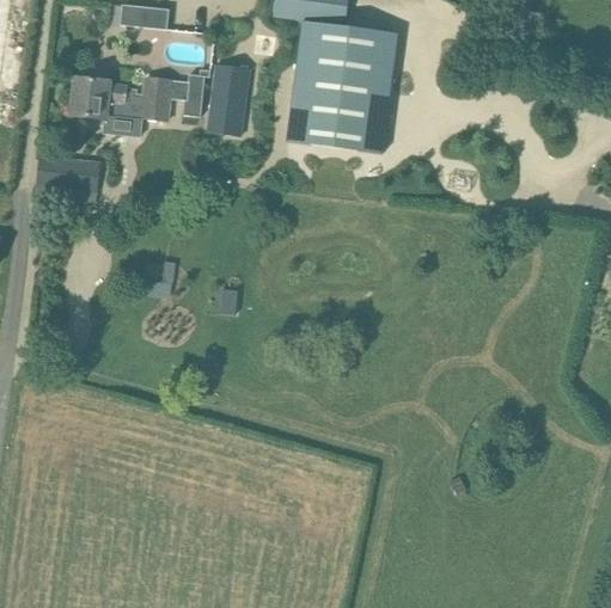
[(275,0),(274,14),(303,19),(344,25),(348,0),(275,0)]
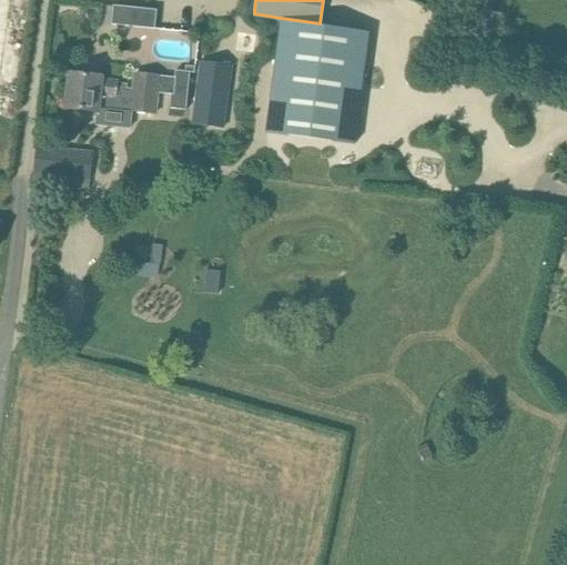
[(140,4),(112,2),(110,22),(139,24),(140,4)]
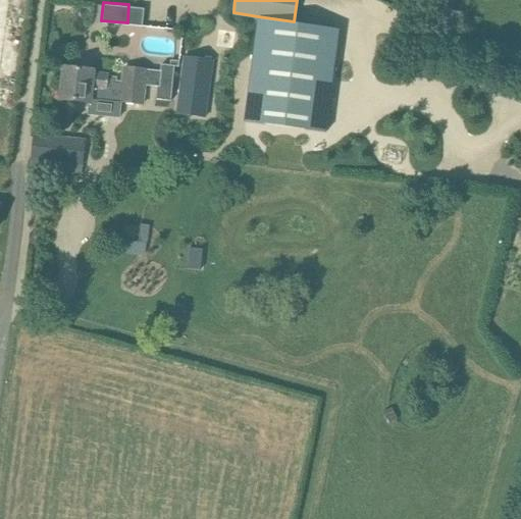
[(294,21),(258,16),(244,119),(325,131),(339,28),(294,21)]
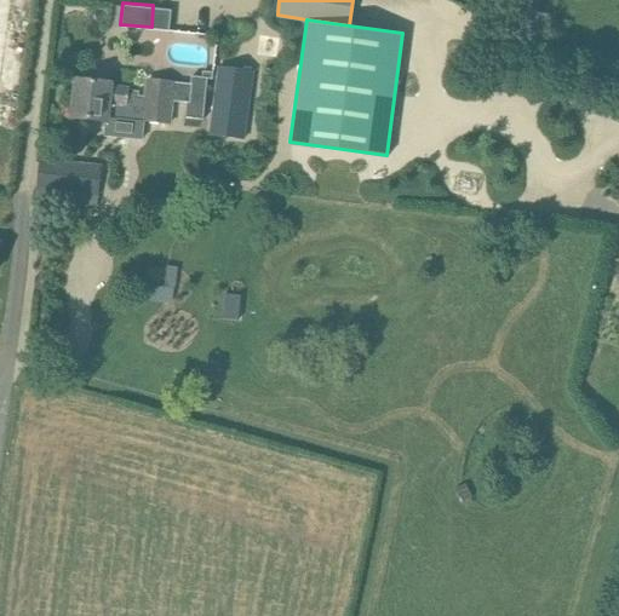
[(252,69),(218,65),(210,132),(242,137),(252,69)]
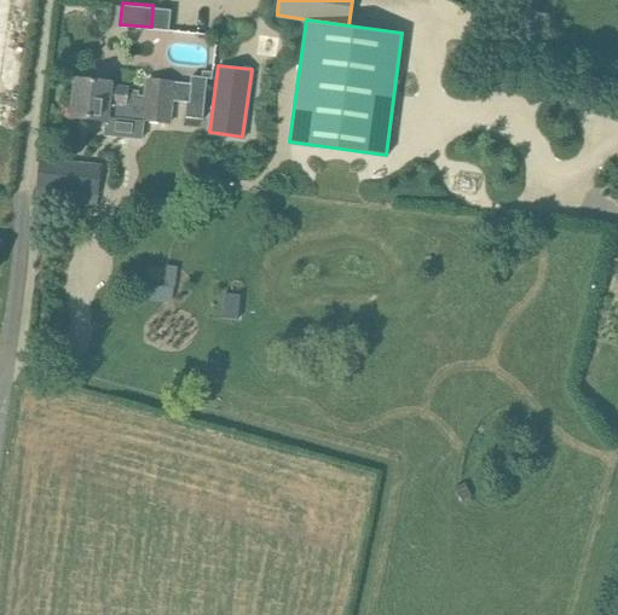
[(110,81),(76,77),(73,116),(105,119),(107,115),(169,121),(172,98),(185,100),(184,115),(201,117),(204,83),(146,77),(145,94),(138,94),(138,88),(128,88),(128,86),(109,83),(110,81)]
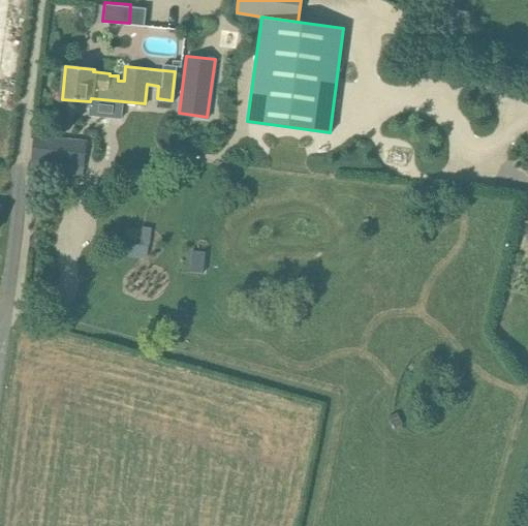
[(33,135),(31,158),(83,163),(85,141),(33,135)]
